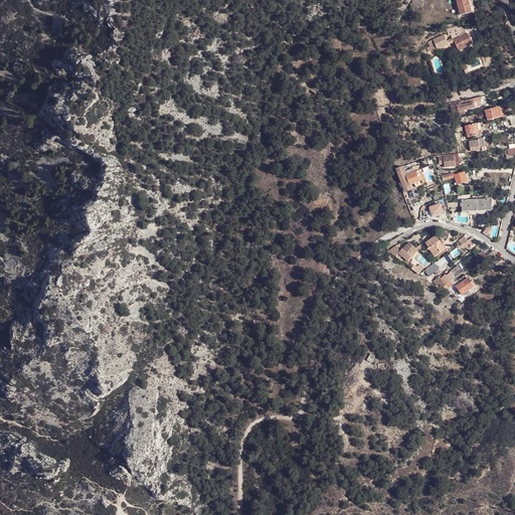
[(457,0),(461,15),(469,13),(468,6),(469,5),(467,0),(457,0)]
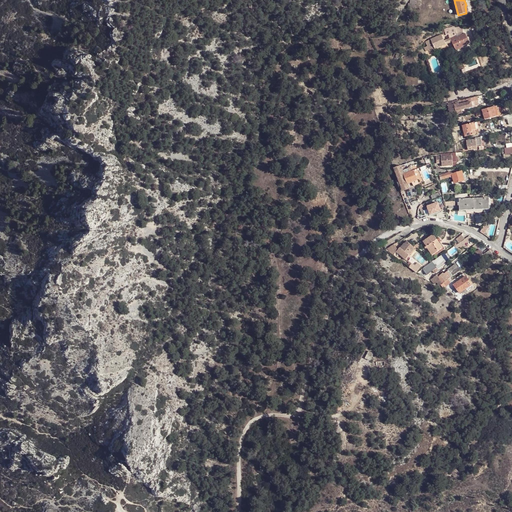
[(443,29),(445,35),(449,34),(451,38),(457,35),(456,28),(456,26),(443,29)]
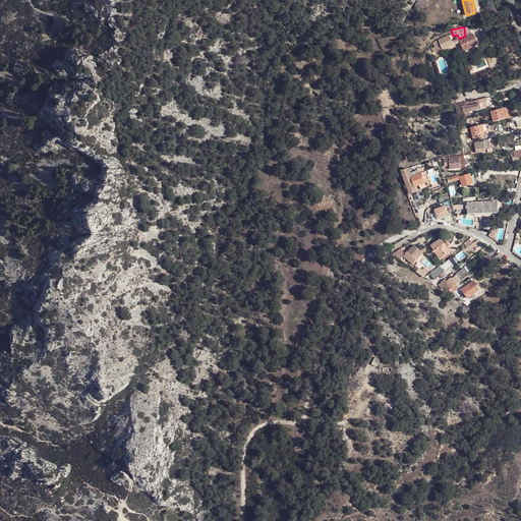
[(478,44),(473,34),(470,36),(466,37),(465,36),(459,39),(452,41),(449,35),(439,40),(443,50),(461,43),(464,51),(471,48),(471,47),(478,44)]
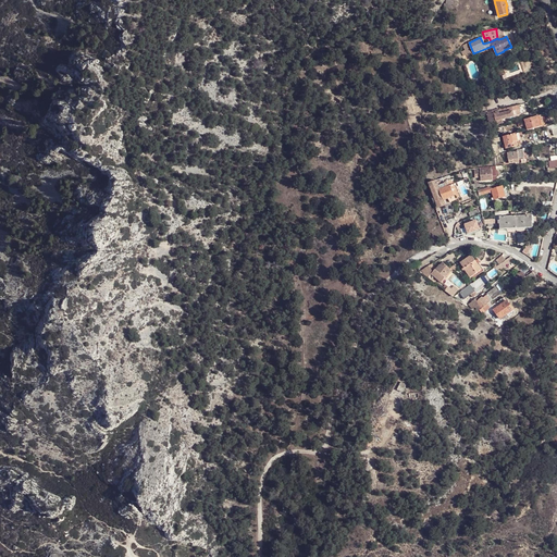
[(499,110),(487,112),(489,115),(490,125),(490,127),(498,125),(497,120),(502,119),(516,115),(515,110),(500,113),(499,110)]
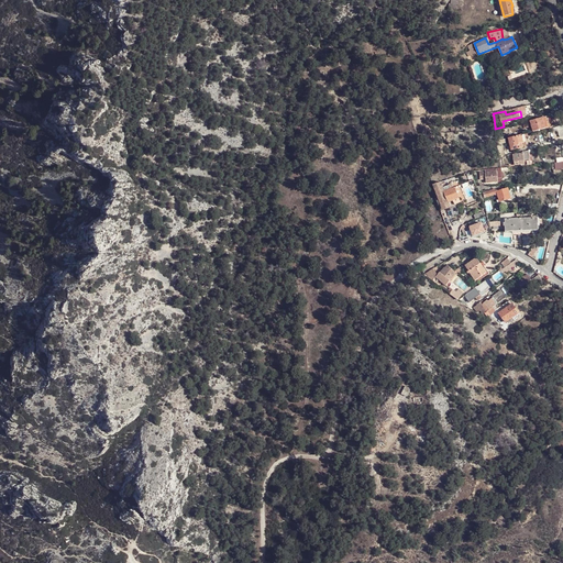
[(547,121),(545,117),(530,121),(532,131),(545,128),(544,122),(547,121)]
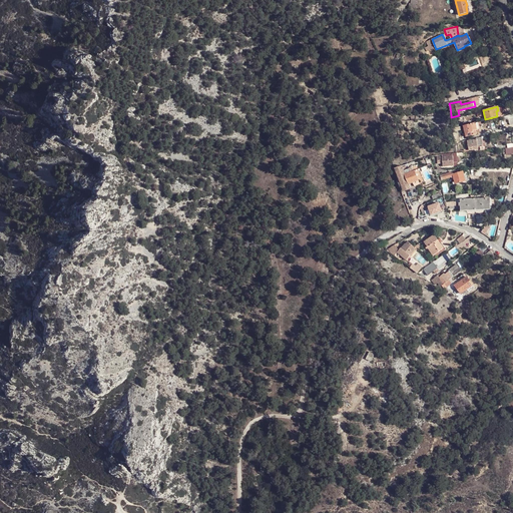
[(466,137),(477,134),(476,131),(478,131),(476,123),(463,127),(466,137)]
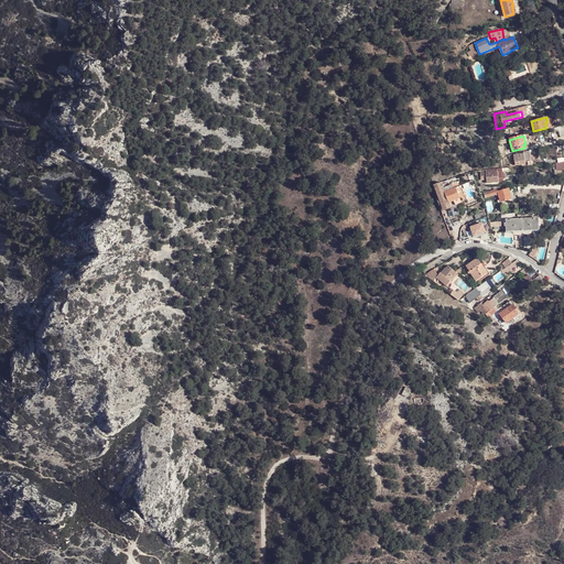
[(514,166),(525,164),(524,162),(523,154),(518,154),(518,153),(514,154),(514,166)]
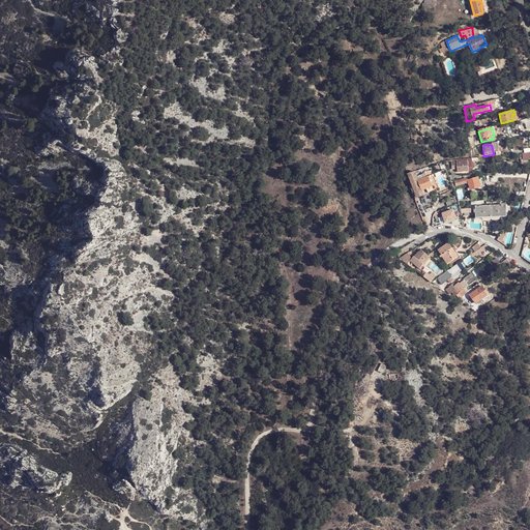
[(458,173),(469,173),(468,163),(457,163),(458,173)]
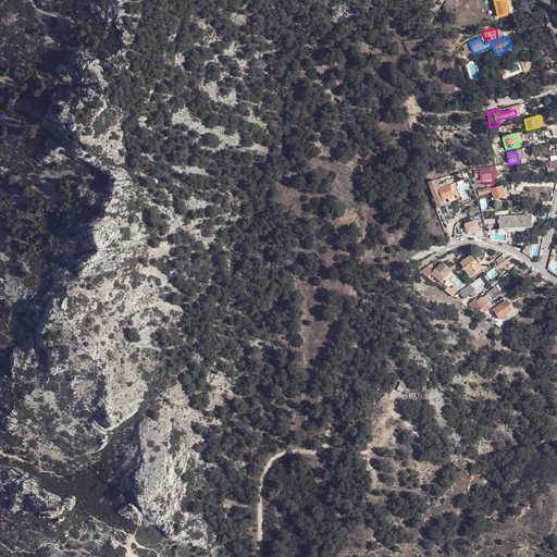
[(438,186),(434,187),(435,192),(437,195),(440,201),(440,202),(443,201),(440,190),(441,189),(438,186)]
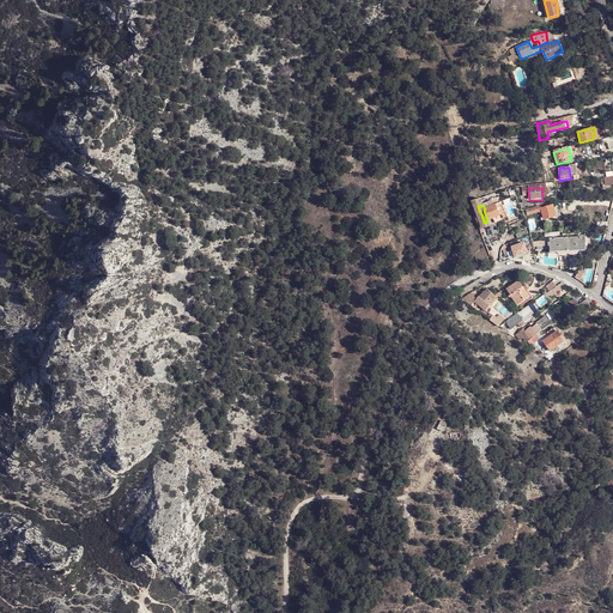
[(501,217),(496,205),(493,206),(490,207),(485,208),(484,210),(487,222),(490,220),(501,217)]
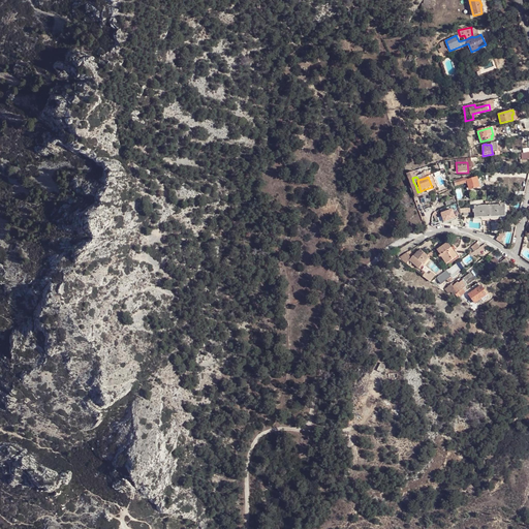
[(474,188),(480,186),(478,178),(472,180),(474,188)]
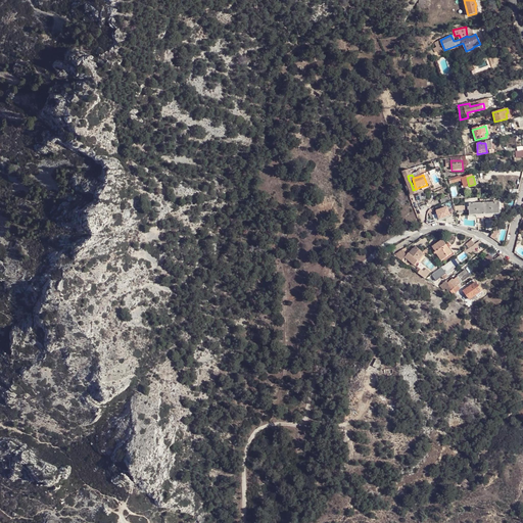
[(413,189),(411,183),(409,184),(408,184),(407,181),(405,182),(406,185),(408,191),(413,189)]
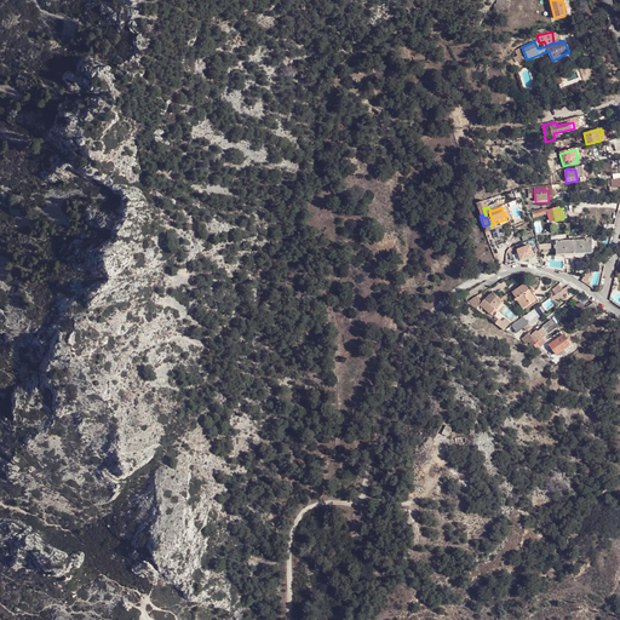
[(517,246),(521,258),(535,253),(530,241),(517,246)]
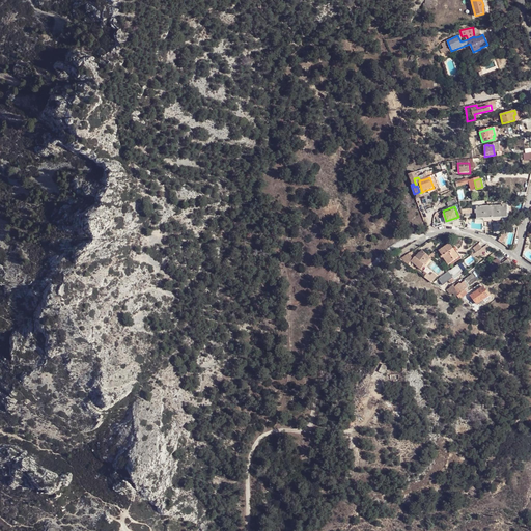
[(476,219),(507,218),(507,206),(504,206),(485,207),(477,207),(476,207),(476,219)]
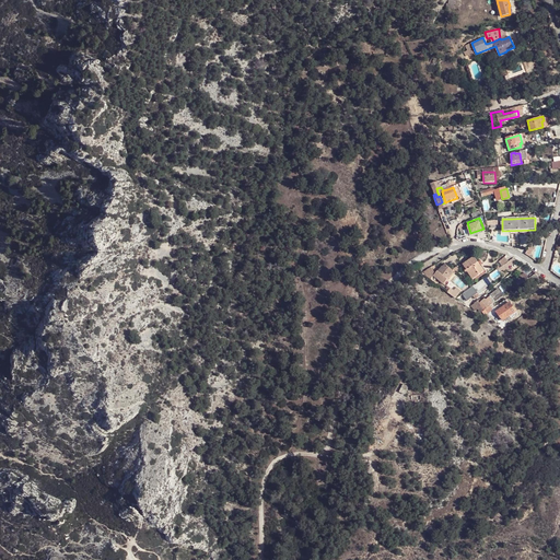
[(525,254),(529,257),(535,249),(532,246),(525,254)]
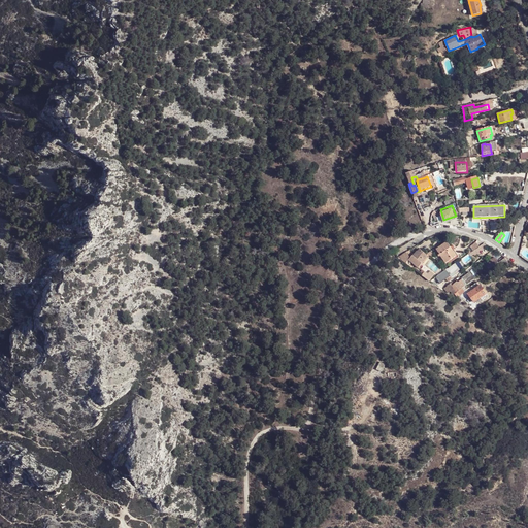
[(437,252),(446,264),(455,257),(452,253),(454,252),(449,244),(437,252)]
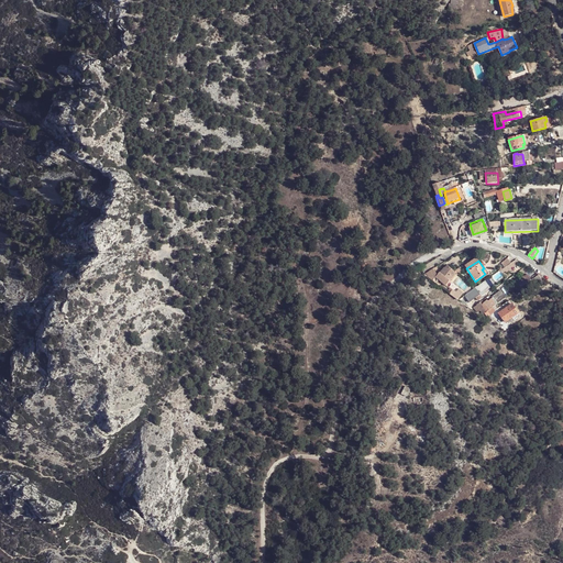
[(511,264),(500,271),(503,275),(514,267),(511,264)]
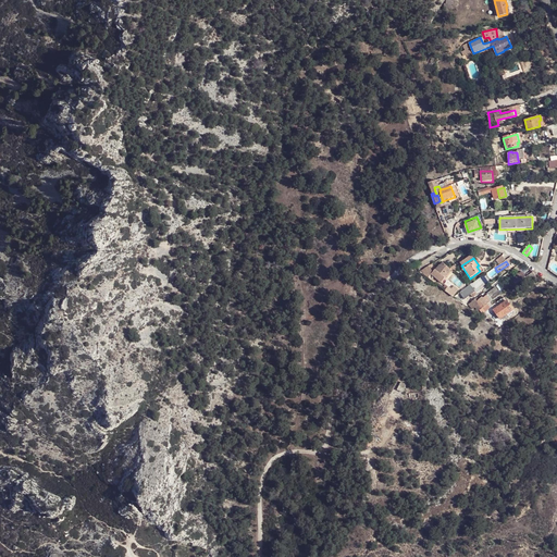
[(455,271),(445,262),(441,265),(437,270),(436,269),(434,272),(432,273),(443,283),(455,271)]
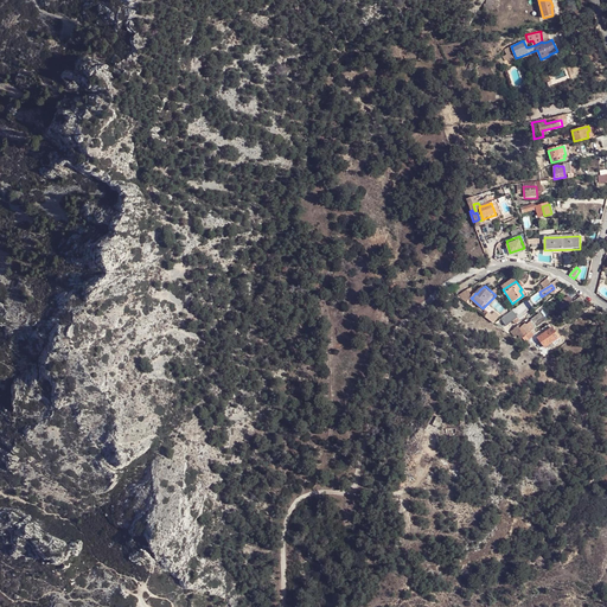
[(473,296),(468,289),(466,292),(465,292),(458,296),(467,304),(471,299),(471,298),(473,296)]
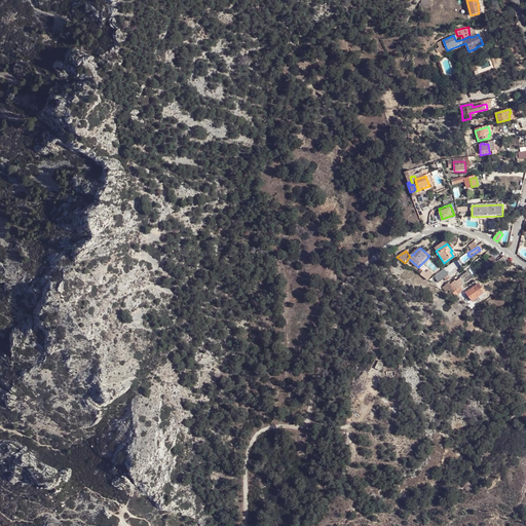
[(454,258),(453,256),(444,263),(445,265),(454,258)]
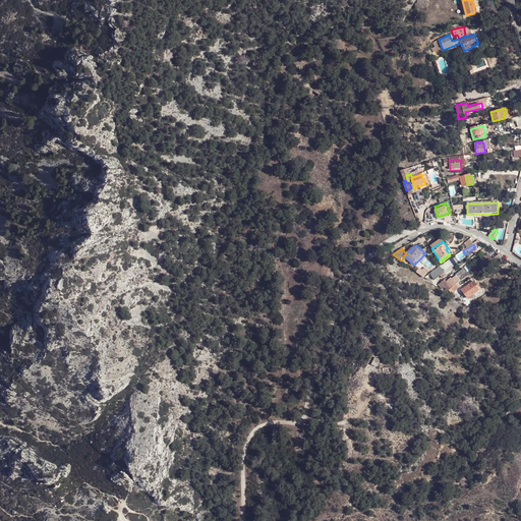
[(487,263),(494,258),(490,253),(484,257),(487,263)]
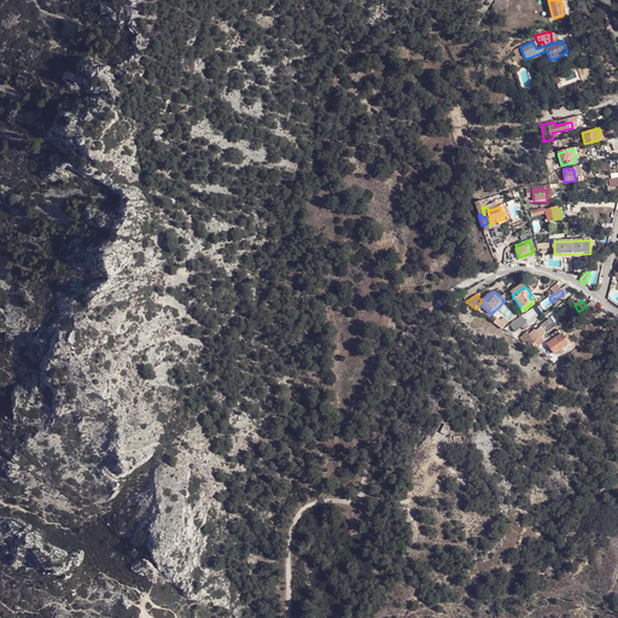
[(490,316),(482,310),(483,308),(479,304),(476,309),(488,319),(490,316)]
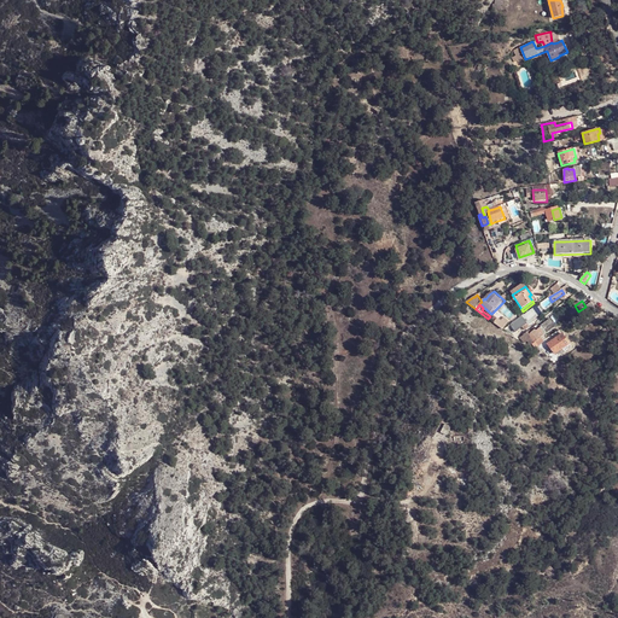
[(511,326),(516,333),(520,330),(528,325),(522,318),(511,326)]
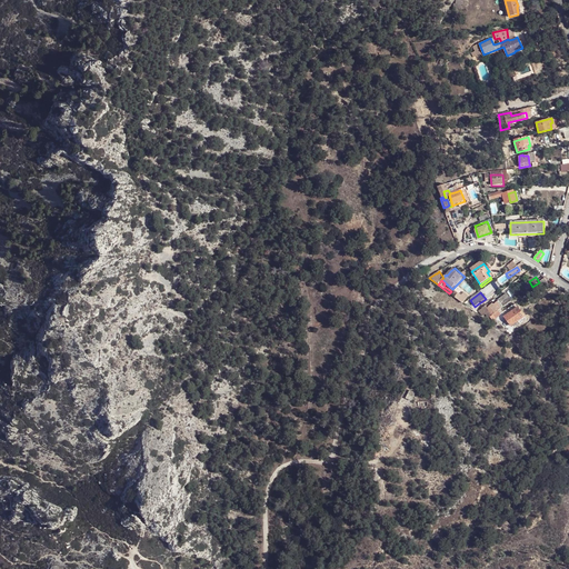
[(462,303),(466,300),(460,297),(457,295),(455,297),(462,303)]
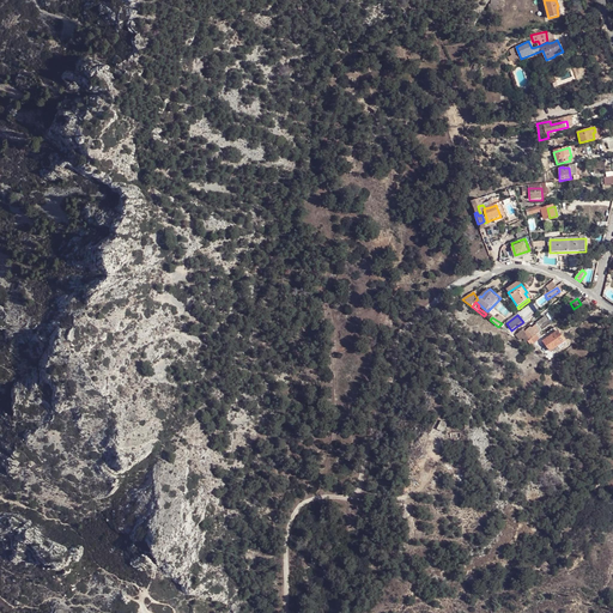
[(541,332),(533,322),(529,325),(532,328),(526,333),(523,329),(516,335),(521,341),(523,340),(526,343),(530,339),(530,340),(538,335),(541,332)]
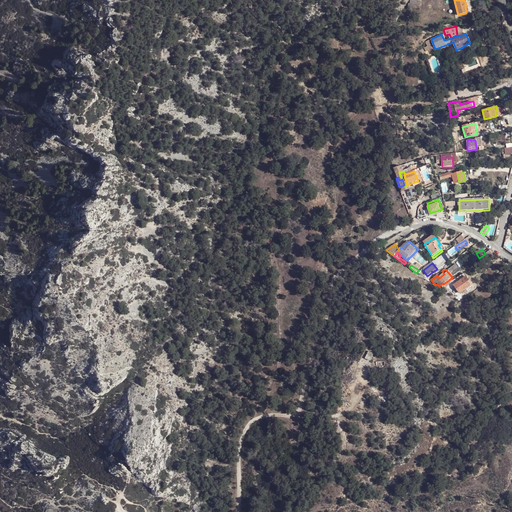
[(451,282),(454,285),(463,279),(466,277),(463,273),(451,282)]
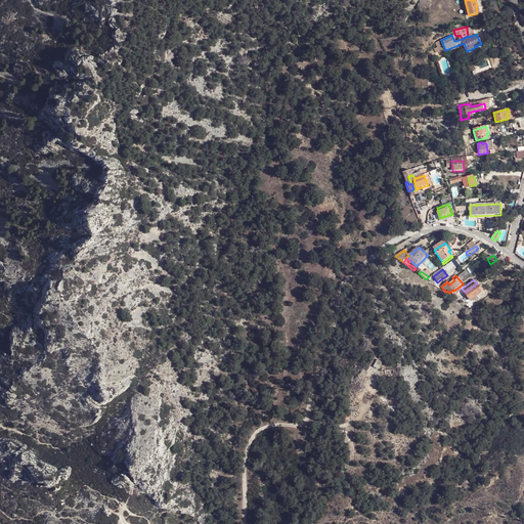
[(480,294),(482,292),(477,284),(474,286),(480,294)]
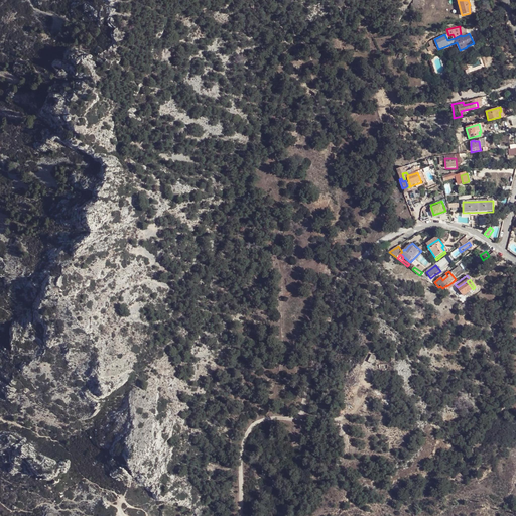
[(467,281),(458,287),(464,295),(468,292),(473,289),(467,281)]
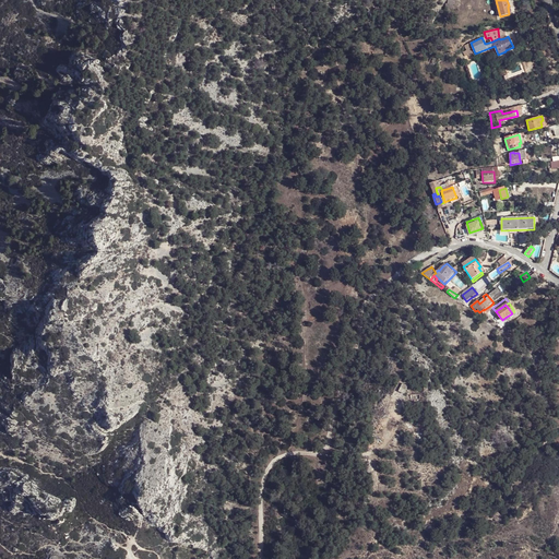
[(401,391),(406,394),(409,385),(404,383),(401,391)]
